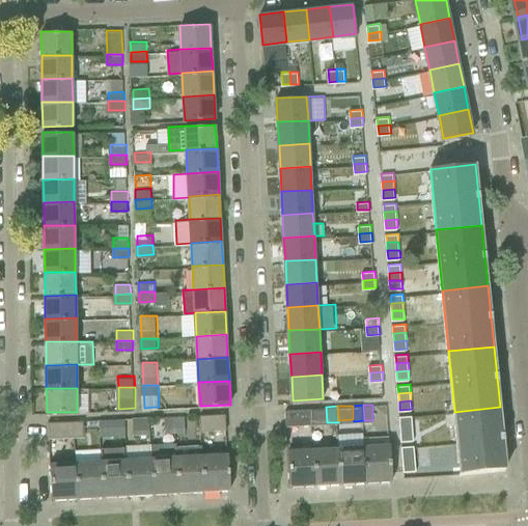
[(322,407),(312,408),(313,423),(327,422),(326,407),(322,407)]
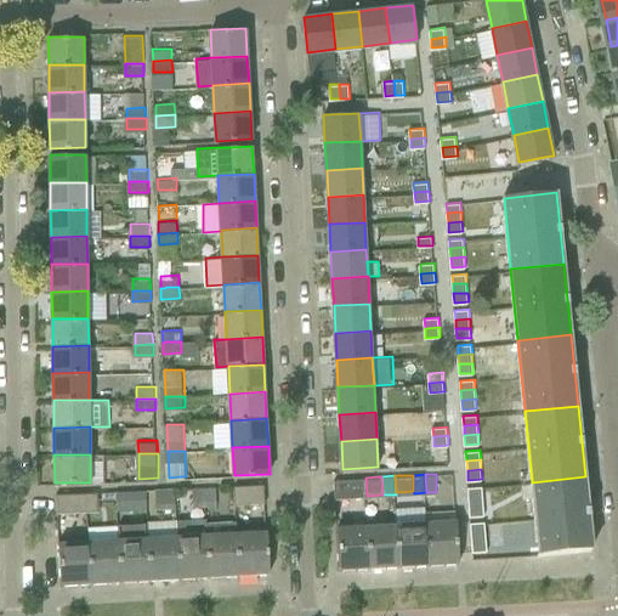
[(585,476),(532,482),(537,529),(539,553),(593,548),(585,476)]
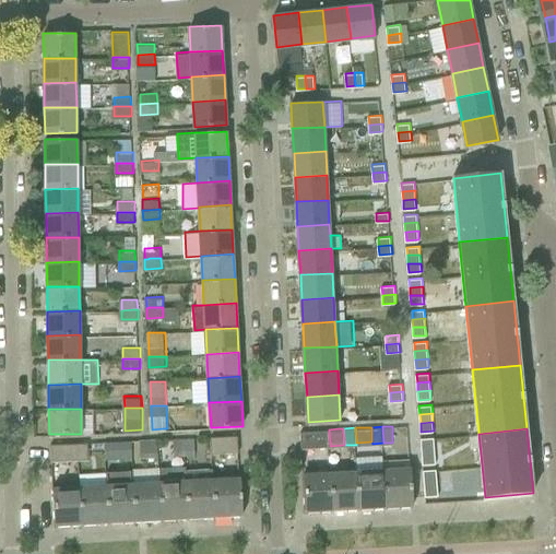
[(330,446),(329,429),(302,431),(303,447),(330,446)]
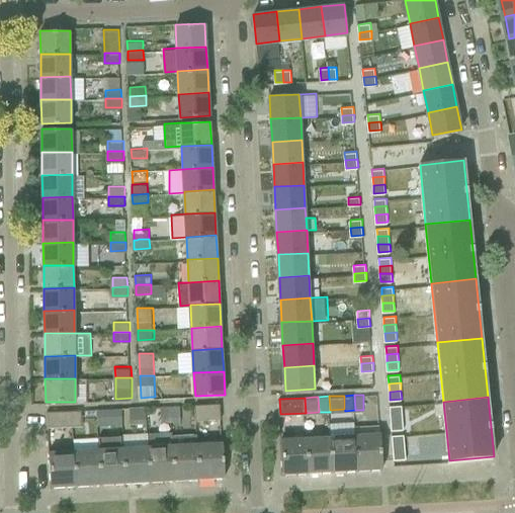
[(222,418),(222,403),(195,404),(196,419),(222,418)]
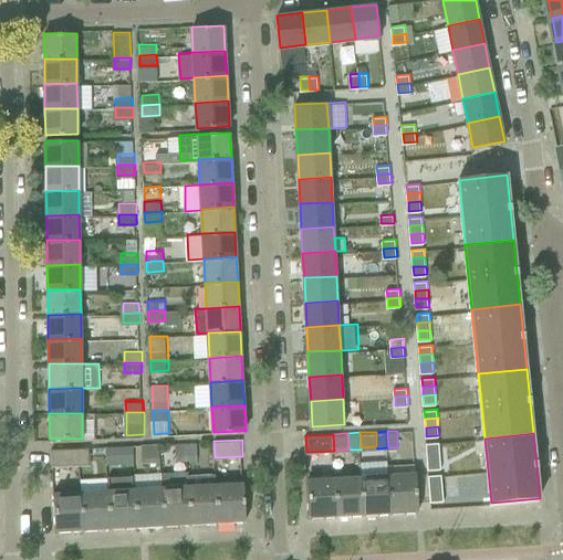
[(197,441),(186,442),(187,460),(198,460),(197,441)]
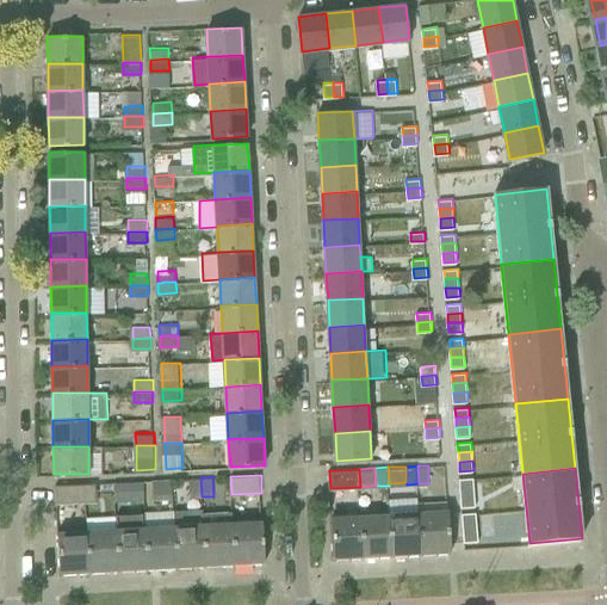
[(475,476),(460,477),(460,487),(475,486),(475,476)]
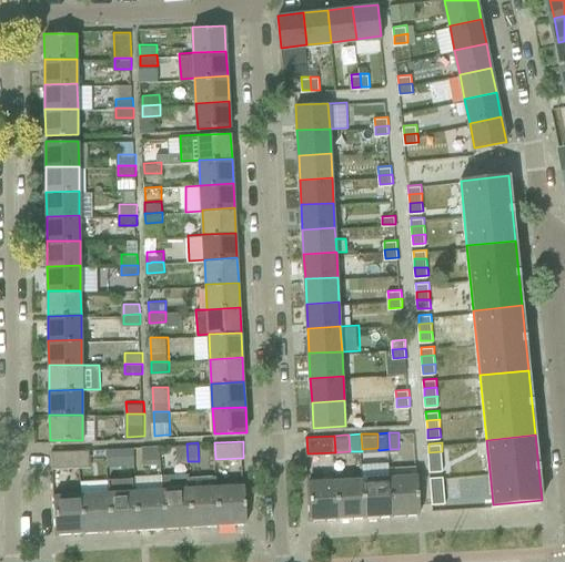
[(188,461),(187,443),(177,443),(178,462),(188,461)]
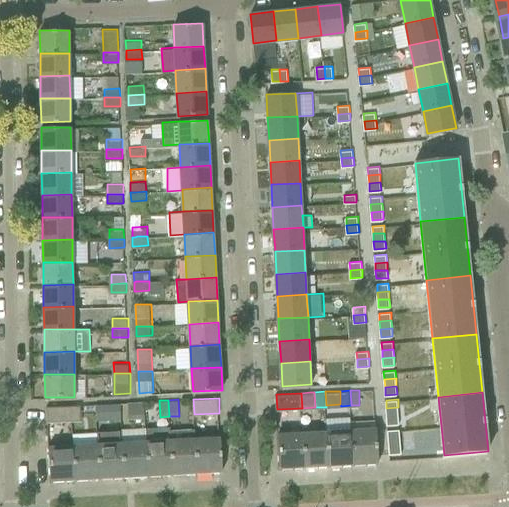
[(145,416),(144,401),(127,402),(129,417),(145,416)]
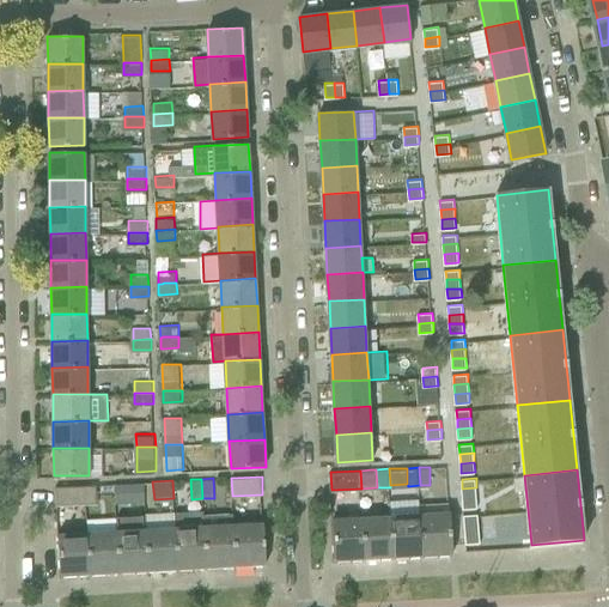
[(144,481),(133,481),(134,499),(145,499),(144,481)]
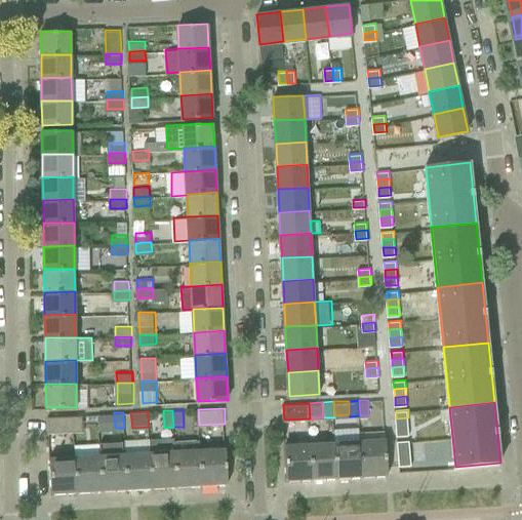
[(83,414),(73,415),(74,431),(83,430),(83,414)]
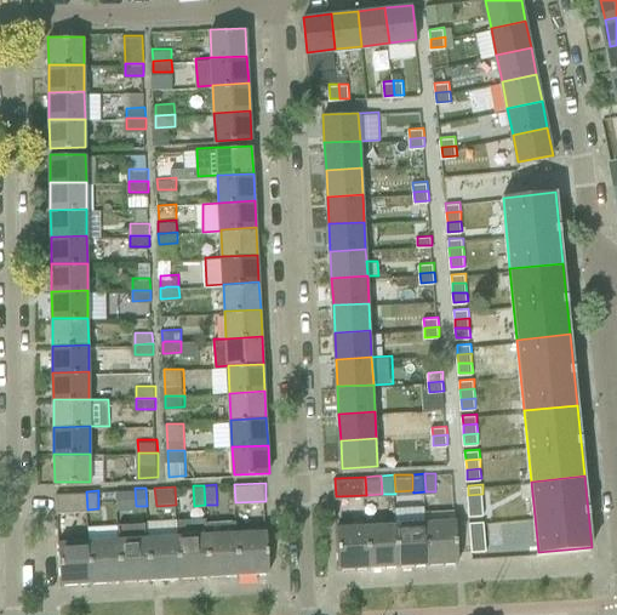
[(87,510),(86,491),(56,493),(57,511),(87,510)]
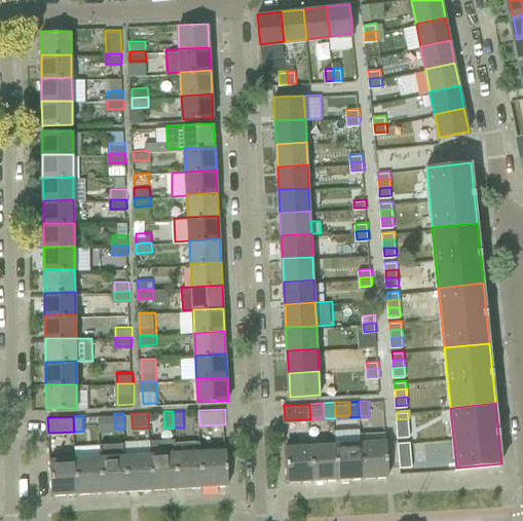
[(409,418),(397,419),(398,428),(410,426),(409,418)]
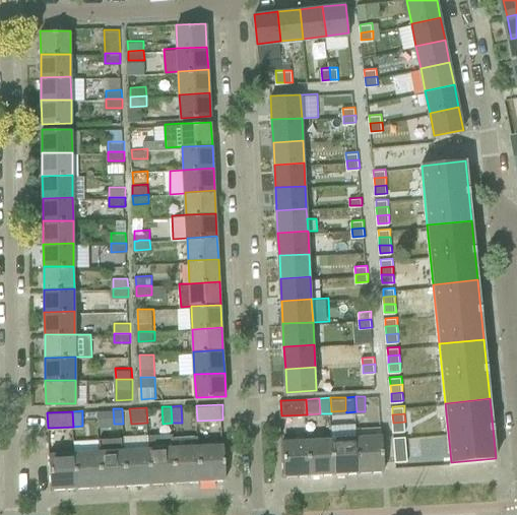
[(405,422),(393,423),(393,431),(405,430),(405,422)]
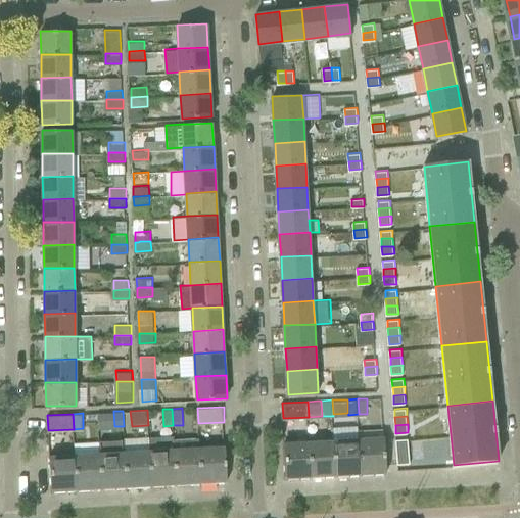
[(334,427),(335,439),(360,438),(360,430),(359,425),(334,427)]
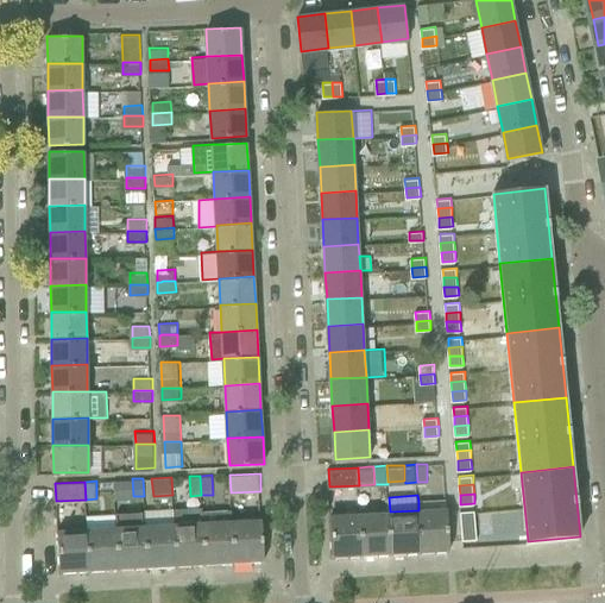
[(418,501),(418,510),(447,508),(447,500),(418,501)]
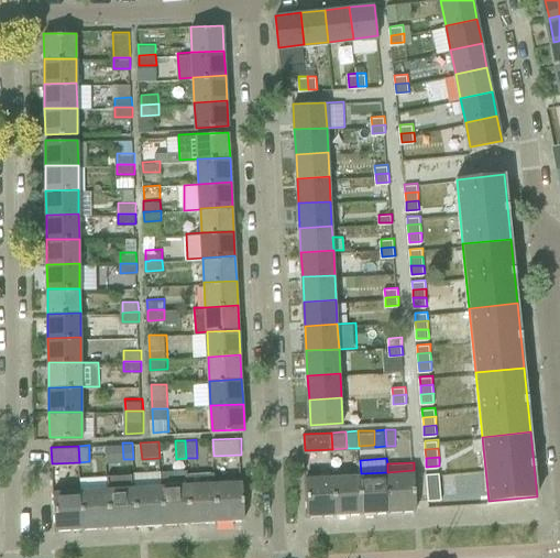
[(187,469),(160,470),(161,484),(164,523),(190,521),(188,483),(187,470),(187,469)]
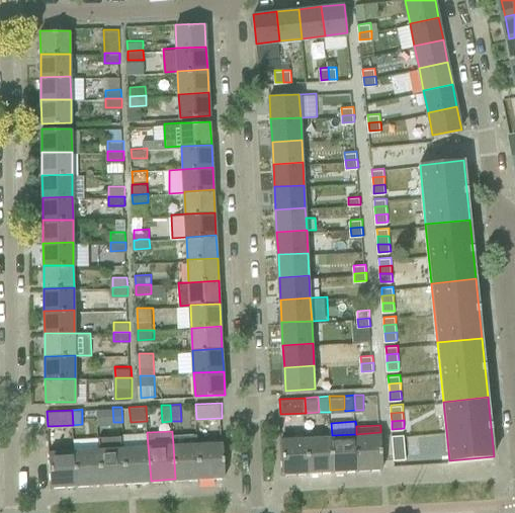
[(173,444),(175,479),(199,478),(197,443),(197,431),(172,432),(173,444)]
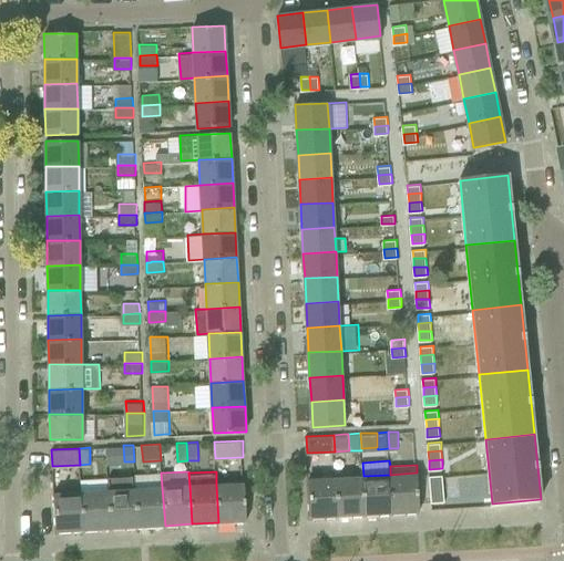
[(417,473),(390,475),(392,512),(419,511),(417,473)]
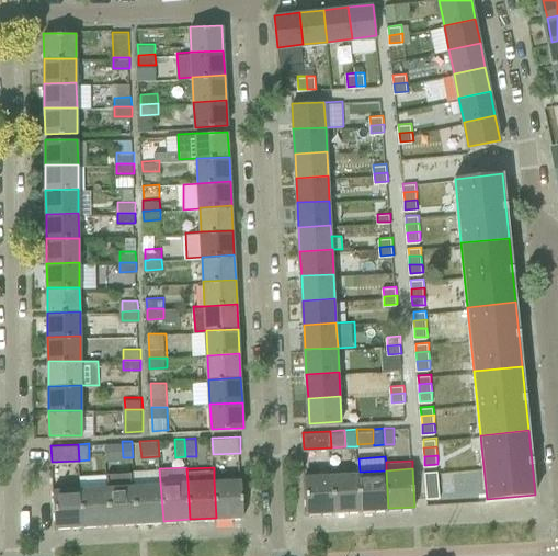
[(307,475),(305,475),(307,512),(334,511),(332,473),(327,474),(320,474),(318,471),(309,471),(307,475)]
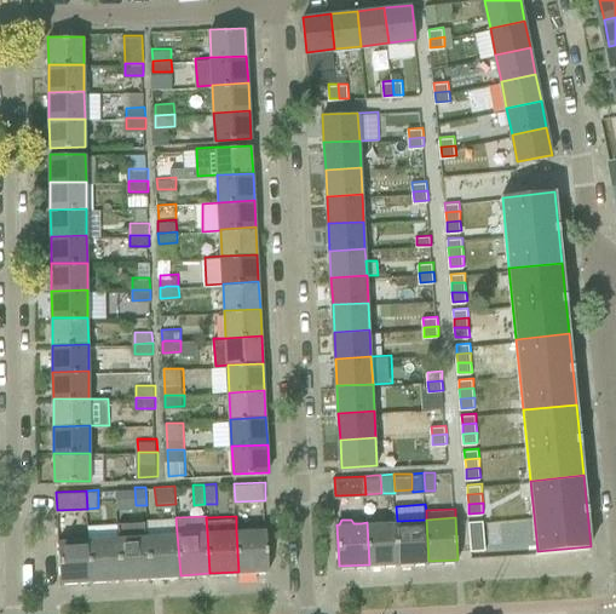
[(426,520),(397,521),(399,562),(429,561),(426,520)]
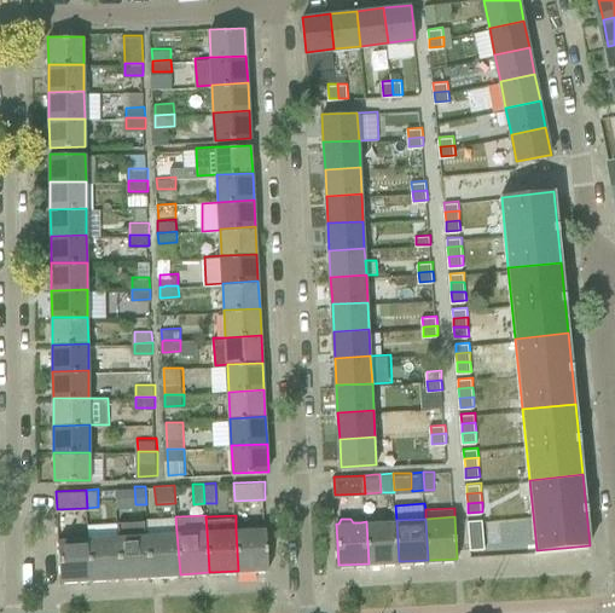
[(483,519),(469,519),(469,528),(483,527),(483,519)]
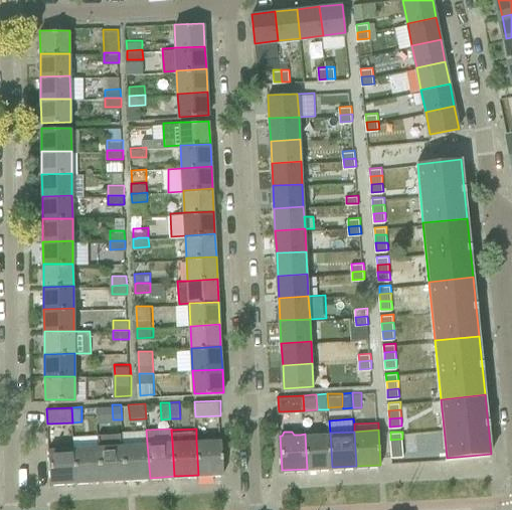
[(122,433),(98,434),(99,446),(101,480),(125,479),(123,445),(122,433)]
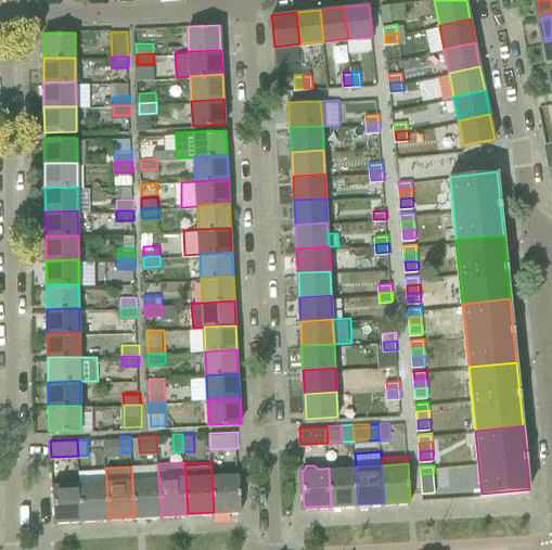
[(356,467),(329,468),(331,506),(358,503),(356,467)]
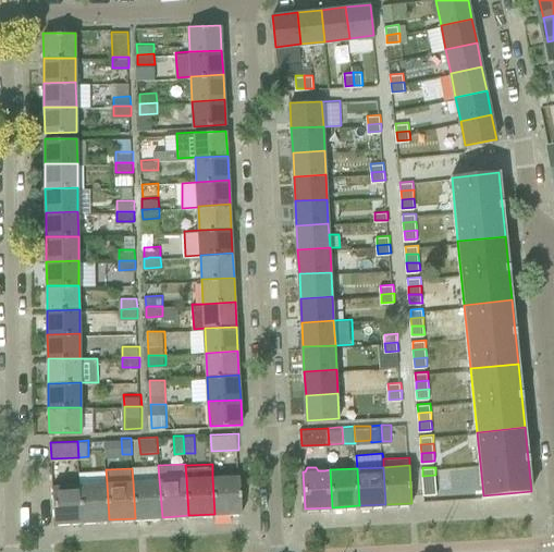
[(239,475),(212,477),(214,514),(242,513),(239,475)]
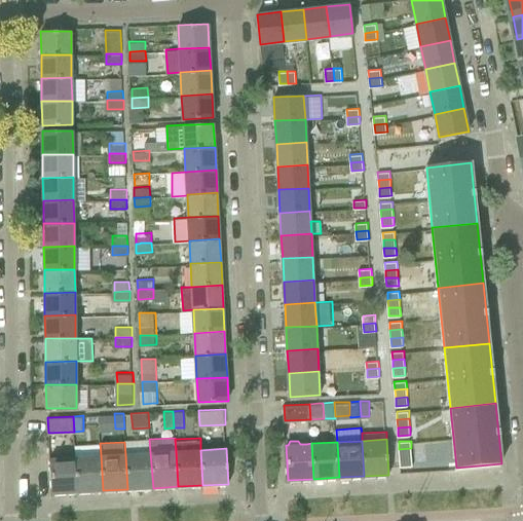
[(411,448),(399,449),(400,457),(412,456),(411,448)]
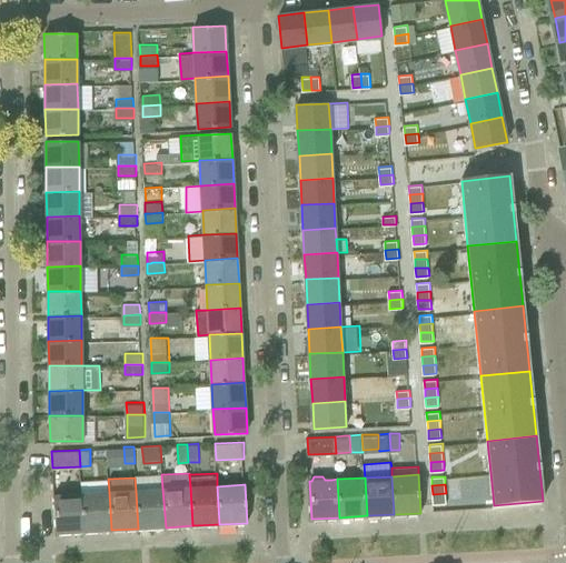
[(162,489),(136,491),(138,529),(166,528),(162,489)]
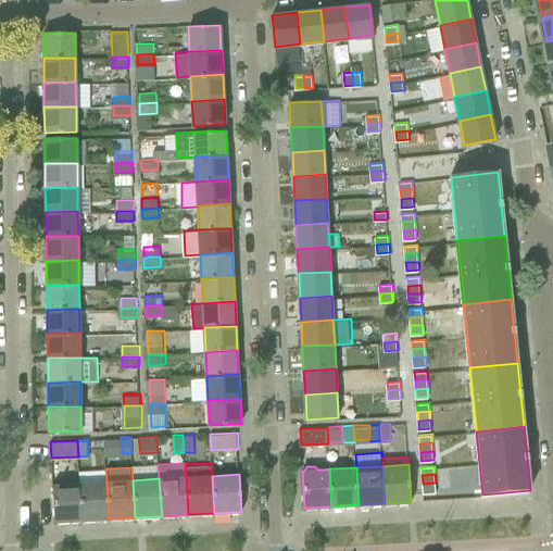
[(107,481),(79,483),(82,521),(109,518),(107,481)]
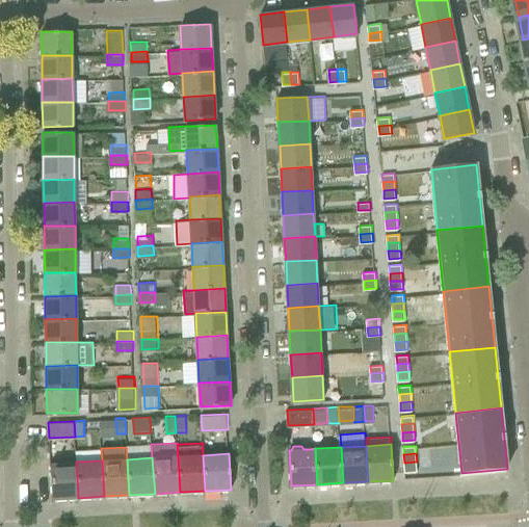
[(78,498),(76,462),(50,464),(52,499),(78,498)]
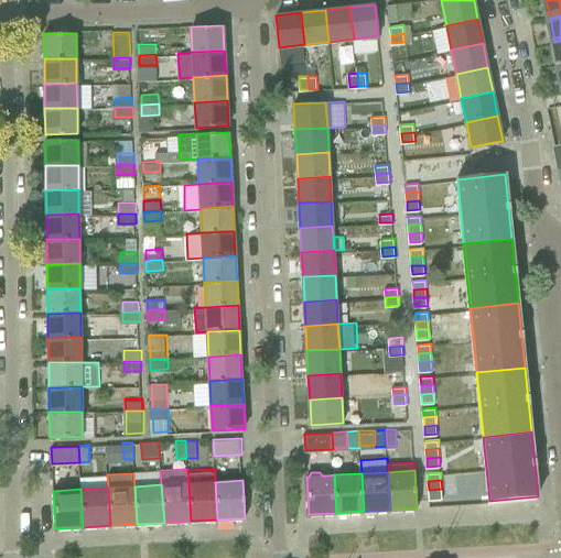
[(442,489),(429,490),(430,499),(443,498),(442,489)]
